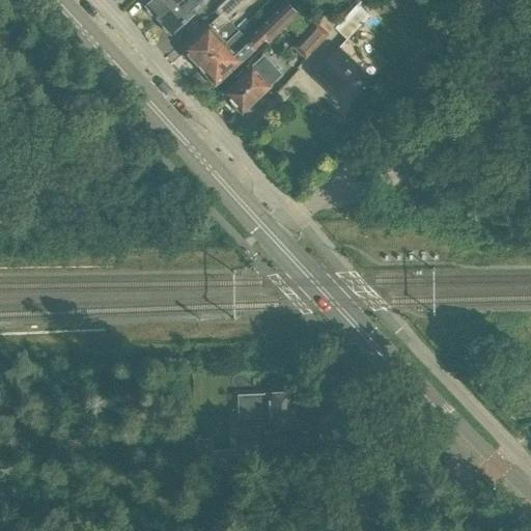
[(159,20),(179,0),(152,0),(146,6),(159,20)]
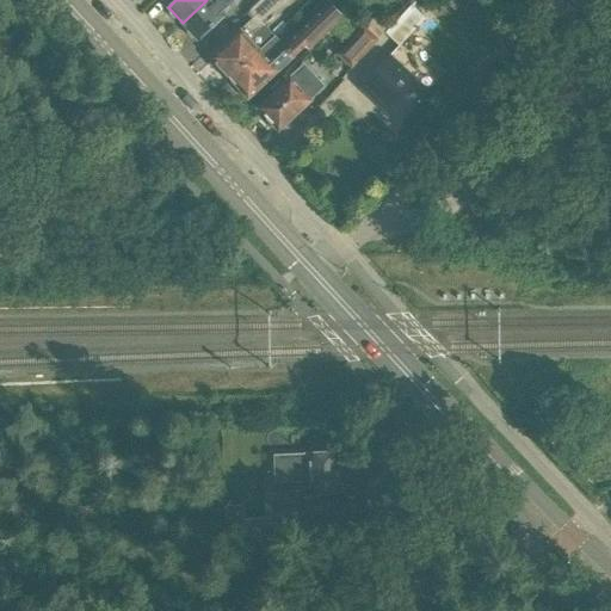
[(223,12),(236,0),(207,0),(183,23),(198,39),(226,14),(223,12)]
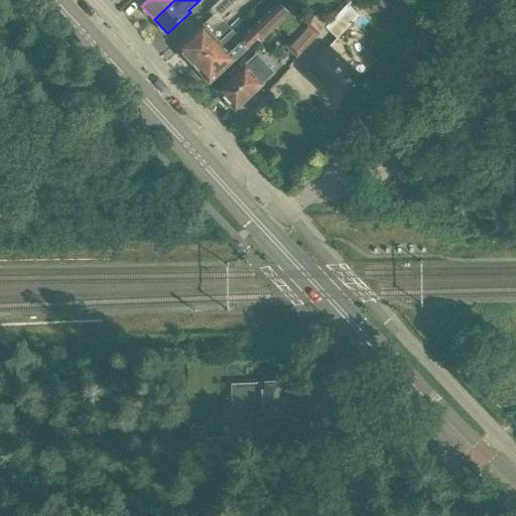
[(216,14),(178,48),(194,66),(219,42),(230,33),(232,31),(221,19),(241,0),(220,0),(212,9),(216,14)]
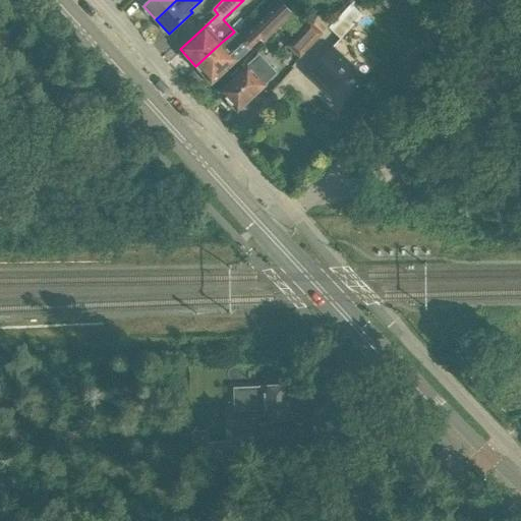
[(221,43),(195,66),(212,84),(238,60),(251,48),(250,47),(258,39),(262,43),(292,15),(281,3),(241,40),(234,32),(232,34),(221,43)]
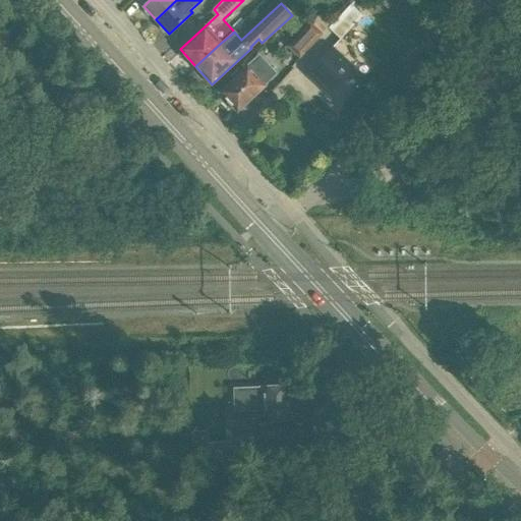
[(340,40),(362,15),(351,5),(329,29),(340,40)]
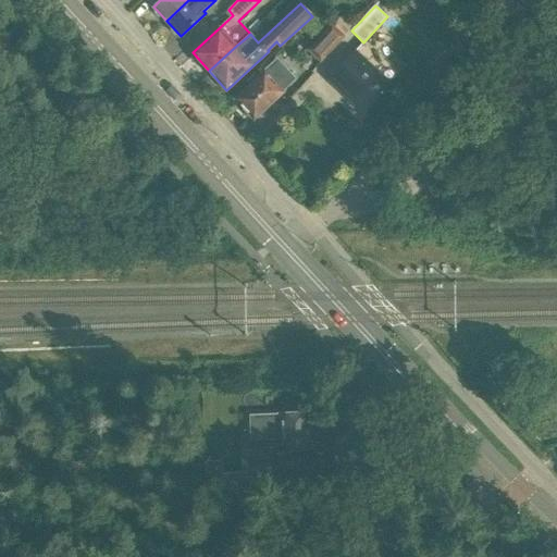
[(321,63),(346,36),(332,23),(307,49),(321,63)]
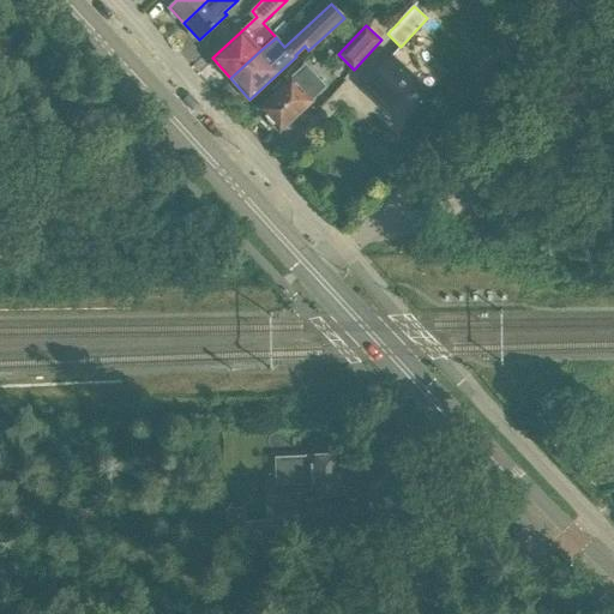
[(403,125),(433,94),(392,55),(363,86),(403,125)]
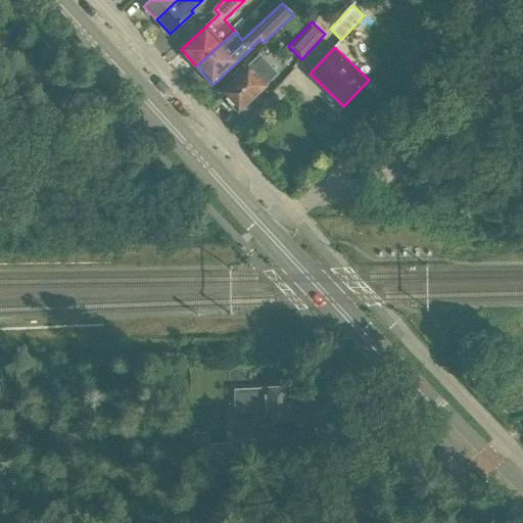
[(418,73),(429,61),(417,49),(406,59),(418,73)]
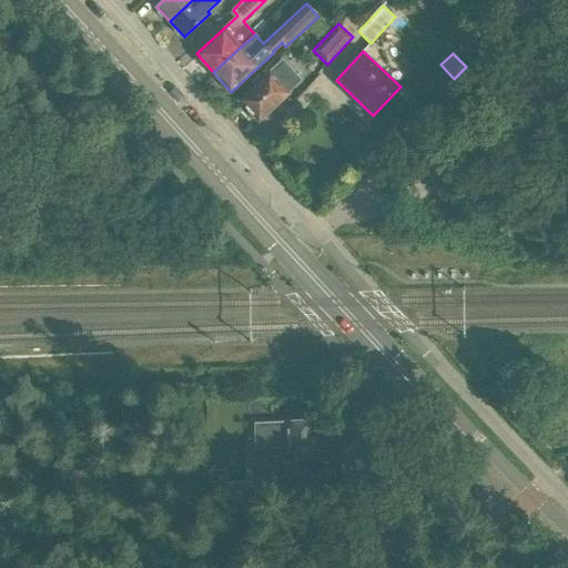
[(260,120),(288,93),(302,81),(284,61),(241,100),(260,120)]
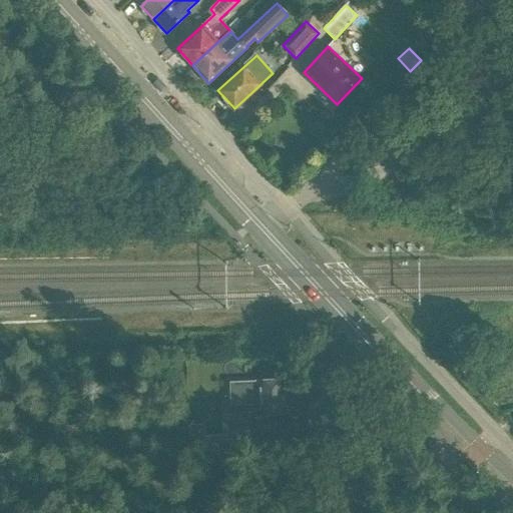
[(231,405),(260,404),(261,415),(286,414),(285,414),(294,413),(294,414),(310,413),(309,381),(293,382),(284,383),(284,380),(230,382),(231,405)]
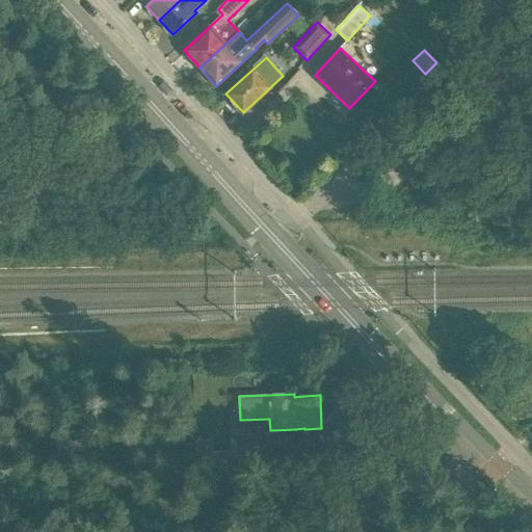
[(211,452),(195,453),(196,468),(212,468),(211,452)]
